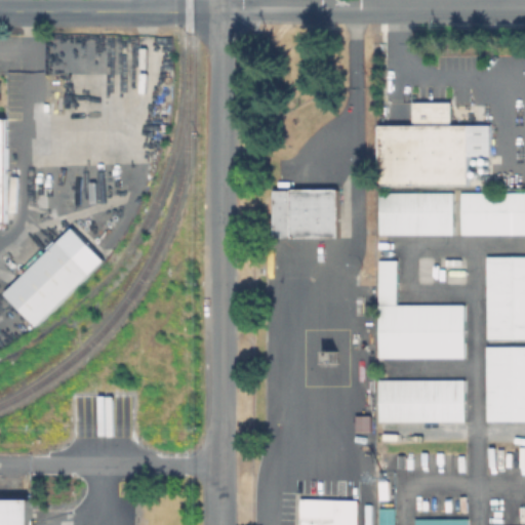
[(454,103),(454,126),(492,127),(491,160),(470,160),(470,186),(382,185),(382,126),(414,126),(414,103),(454,103)]
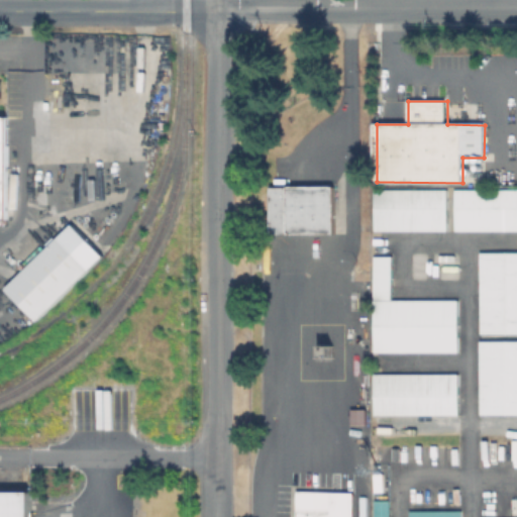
[(0,115),(8,115),(8,217),(0,217),(0,115)]
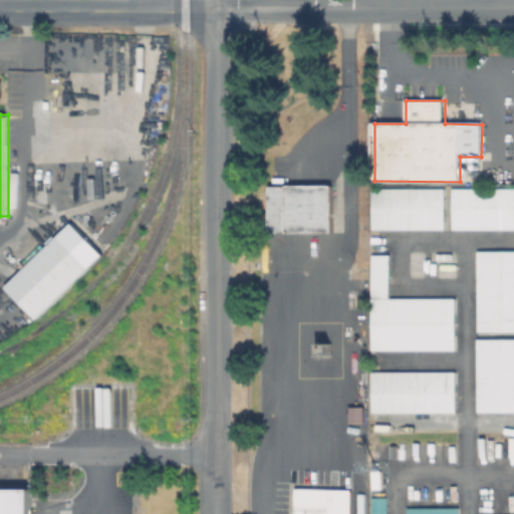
[(332,185),(333,230),(269,231),(269,185),(332,185)]
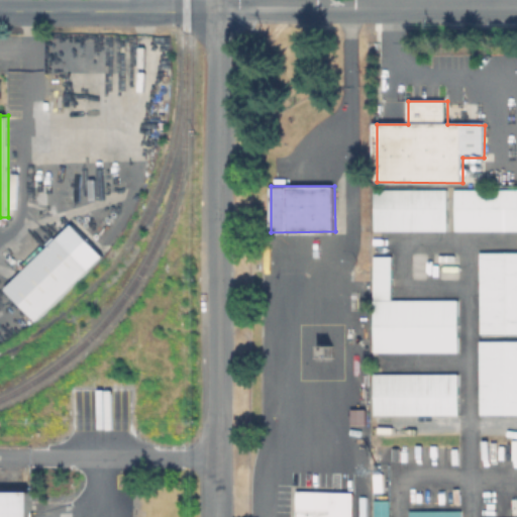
[(452,231),(516,229),(516,188),(452,190),(452,231)]
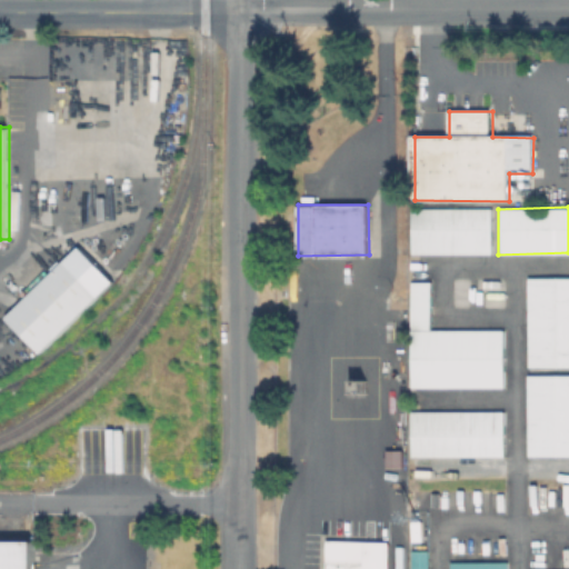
[(489,208),(409,208),(409,253),(490,252),(489,208)]
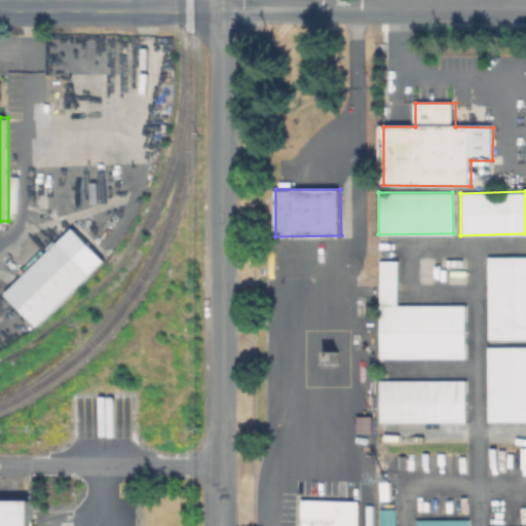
[(91,273),(38,325),(7,293),(61,240),(91,273)]
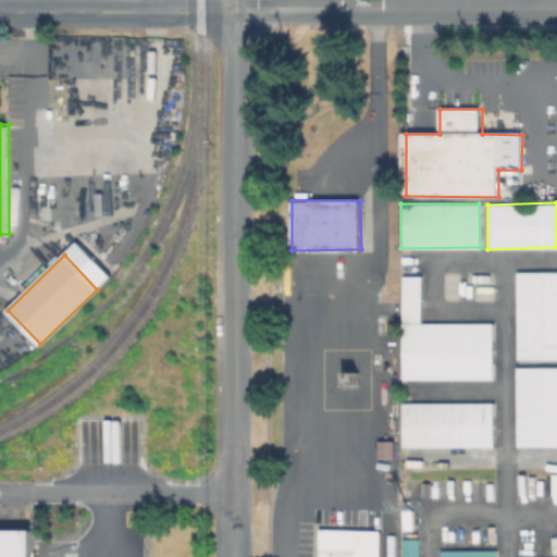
[(556,271),(515,271),(515,359),(556,358),(556,271)]
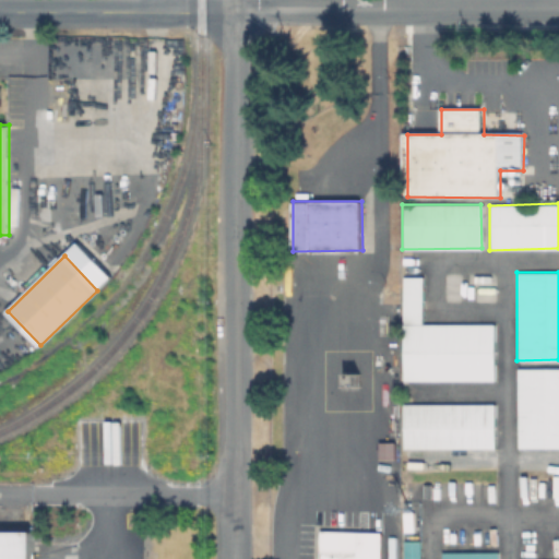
[(492,323),(421,324),(421,276),(401,276),(402,381),(494,380),(492,323)]
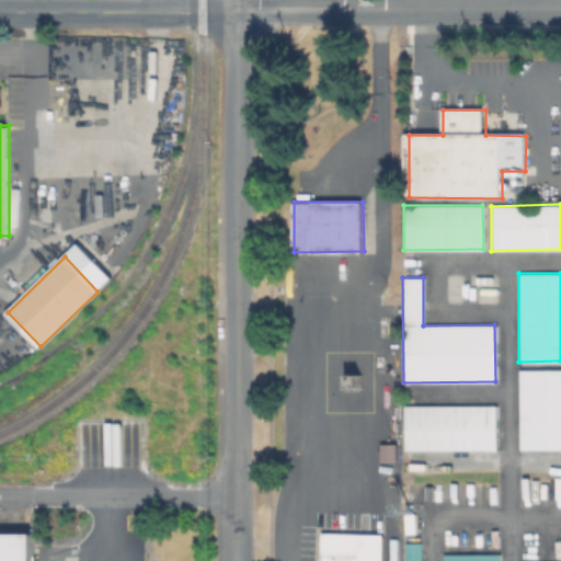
[(518,449),(560,449),(560,369),(518,370),(518,449)]
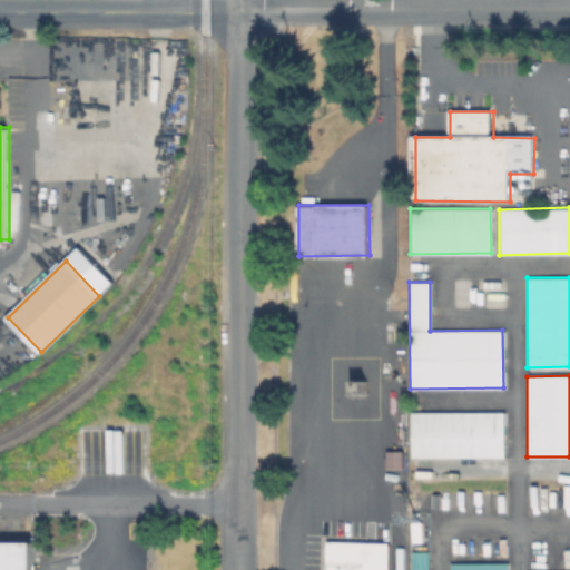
[(503,412),(410,411),(410,457),(483,458),(483,464),(503,464),(503,412)]
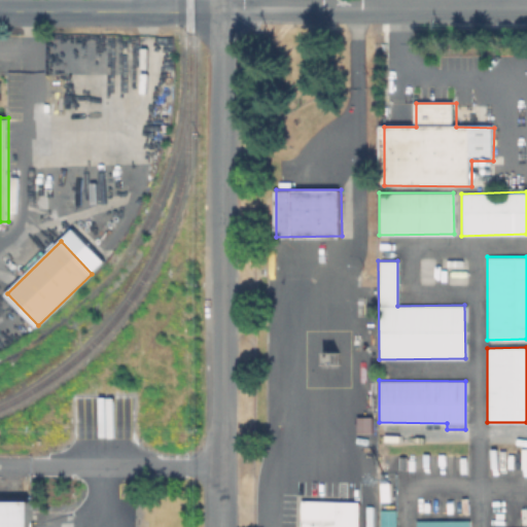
[(356,417),(355,432),(371,433),(371,417),(356,417)]
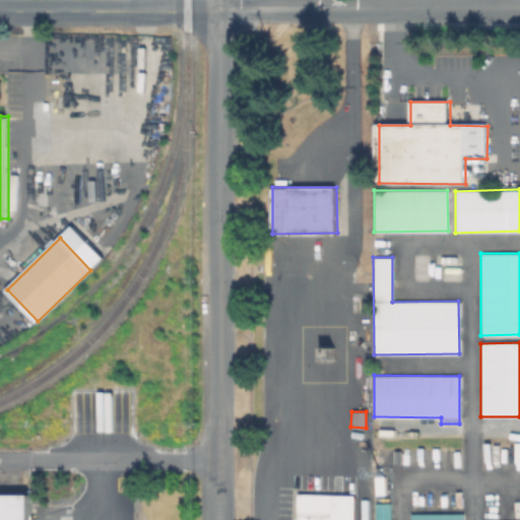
[(31,519),(0,519),(0,494),(33,494),(31,519)]
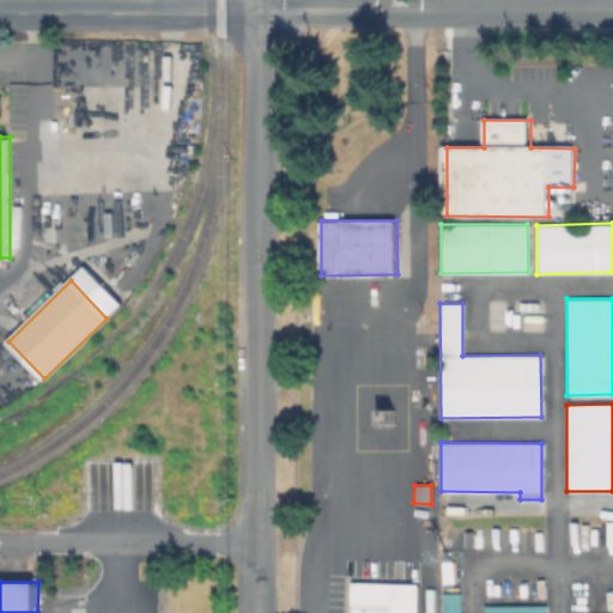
[(418,584),(417,612),(351,612),(351,584),(418,584)]
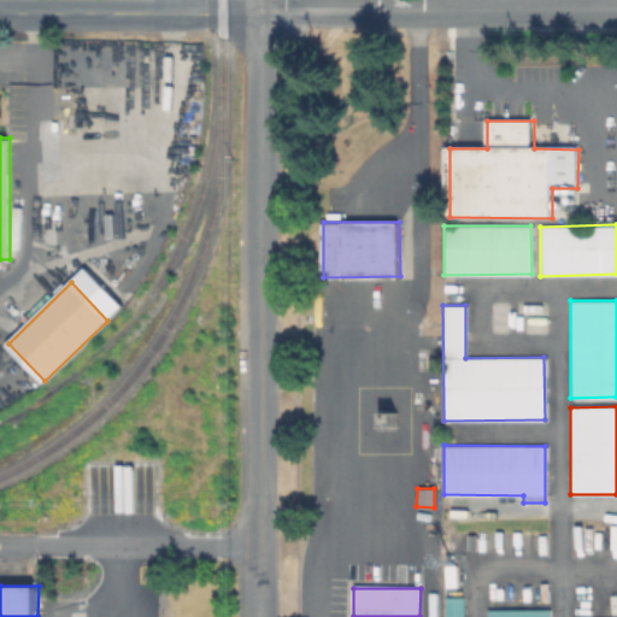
[(468,601),(466,616),(448,616),(450,601),(468,601)]
